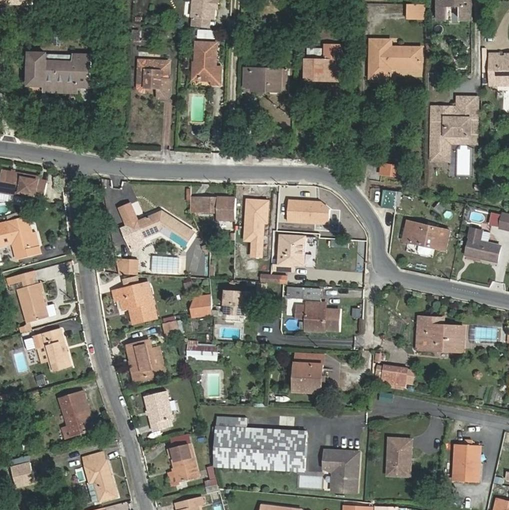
[(192,0),(191,17),(210,18),(213,18),(213,7),(211,4),(211,1),(212,0),(192,0)]
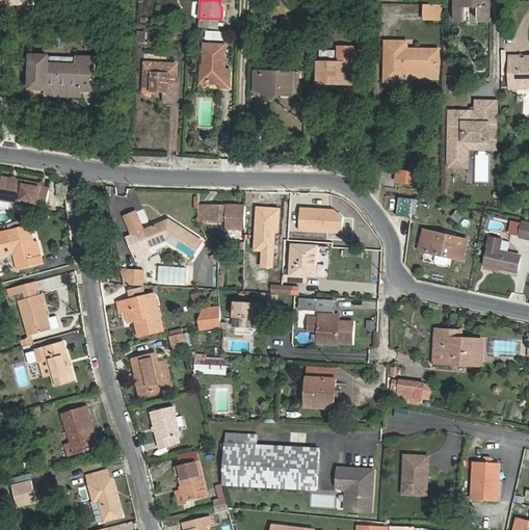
[(453,0),(453,20),(463,20),(463,5),(477,5),(477,20),(488,20),(487,0),(453,0)]
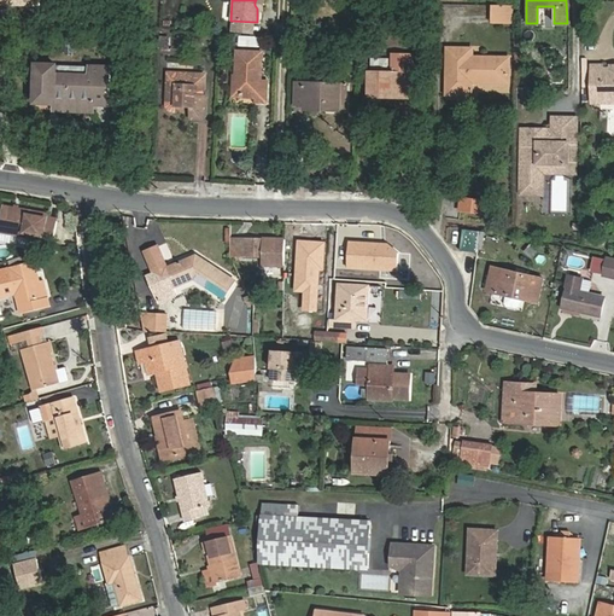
[(231,21),(229,30),(253,32),(253,22),(231,21)]
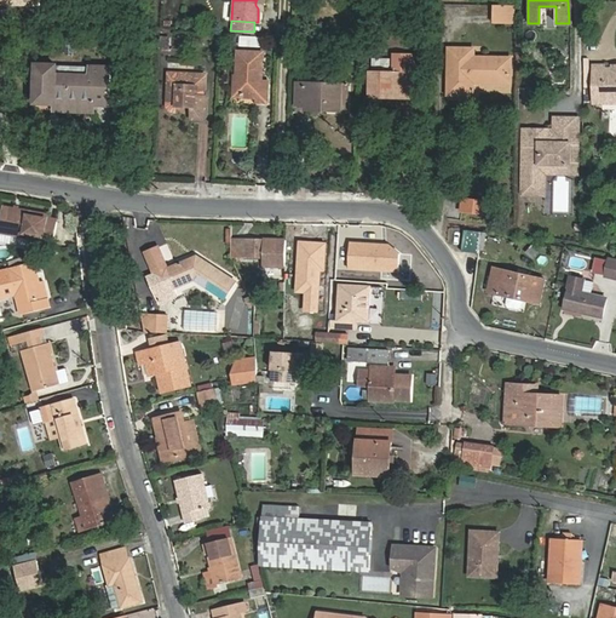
[(251,44),(252,35),(236,34),(236,43),(251,44)]
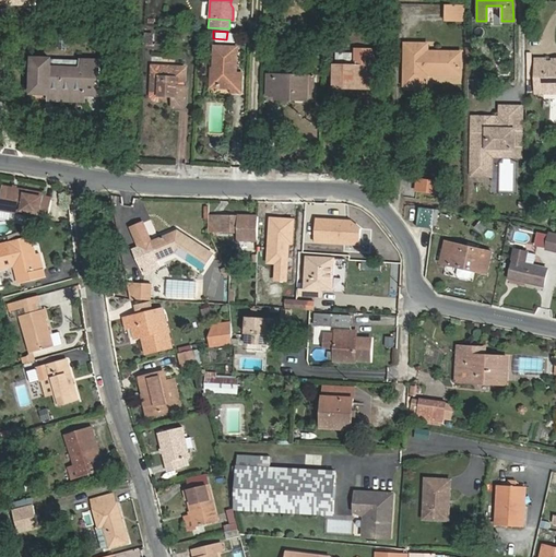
[(425,43),(402,43),(402,83),(424,84),(425,72),(458,73),(458,51),(425,50),(425,43)]
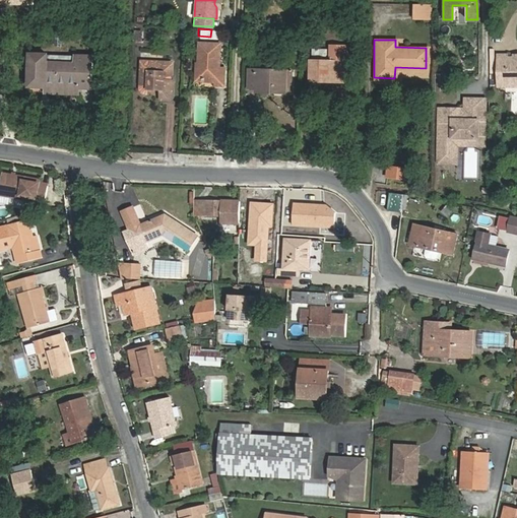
[(202,59),(199,59),(198,77),(215,77),(215,83),(224,83),(224,66),(219,65),(220,42),(199,41),(199,50),(203,50),(202,59)]
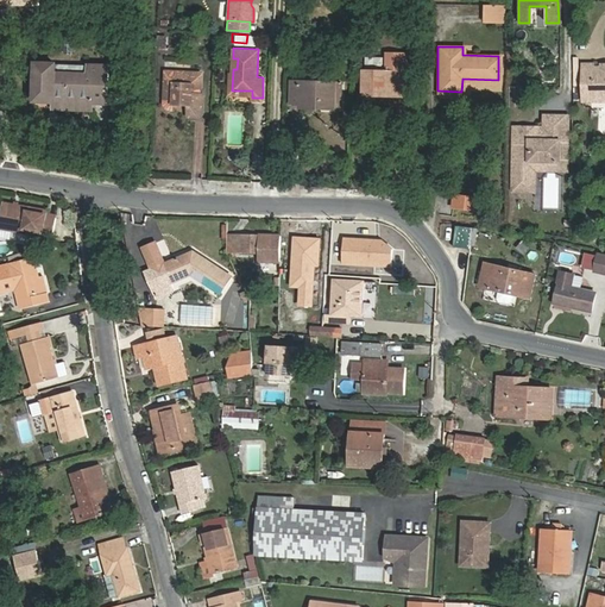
[(404,70),(413,70),(413,50),(383,50),(382,69),(361,69),(361,95),(403,97),(404,70)]
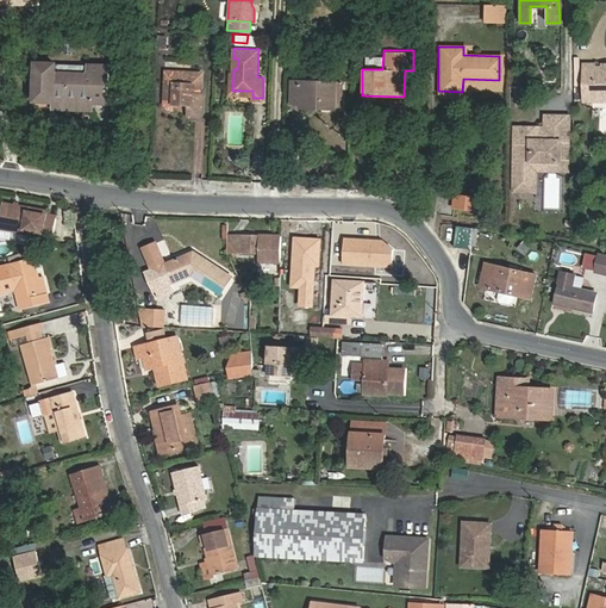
[(31,101),(51,103),(94,104),(94,97),(107,98),(110,62),(86,61),(86,72),(57,70),(57,61),(32,60),(31,101)]
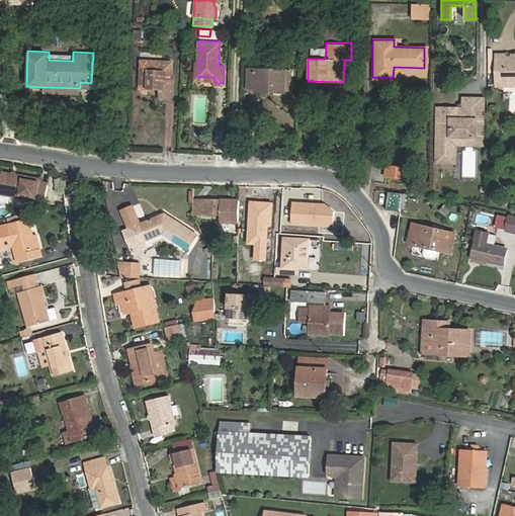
[(494,86),(501,86),(503,82),(514,82),(514,83),(514,60),(511,58),(502,58),(502,56),(494,56),(494,86)]
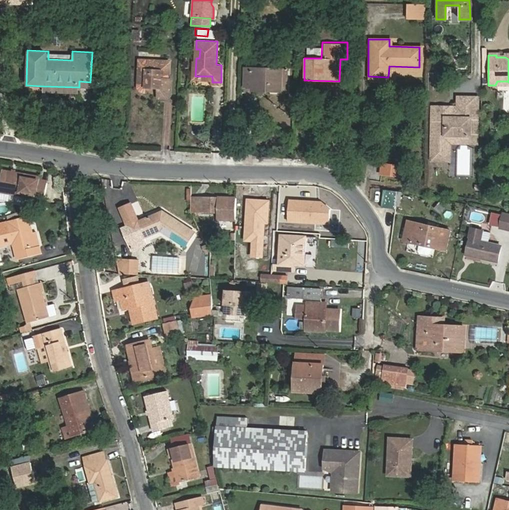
[(159,91),(161,91),(161,95),(168,96),(171,93),(172,77),(169,77),(170,59),(160,58),(160,61),(150,60),(150,58),(140,58),(139,80),(146,80),(146,85),(159,85),(159,91)]
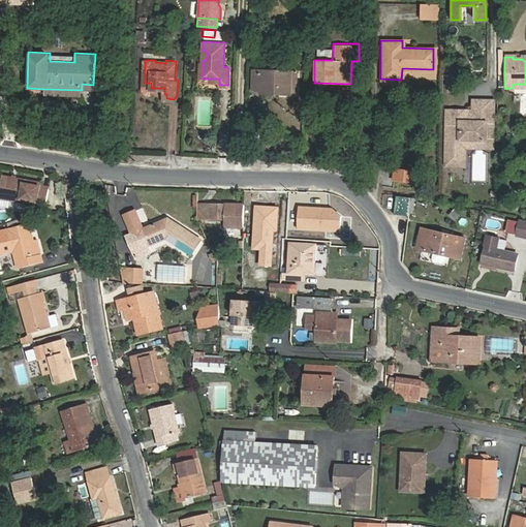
[(260,93),(290,94),(290,69),(253,68),(253,89),(260,89),(260,93)]
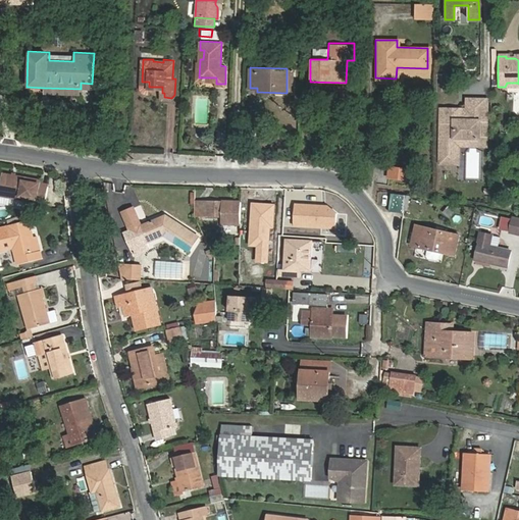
[(287,68),(287,93),(294,94),(295,69),(287,68)]
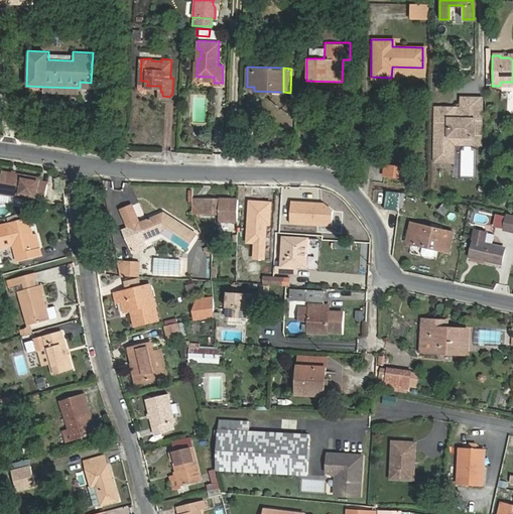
[(439,73),(429,73),(429,89),(439,89),(439,73)]
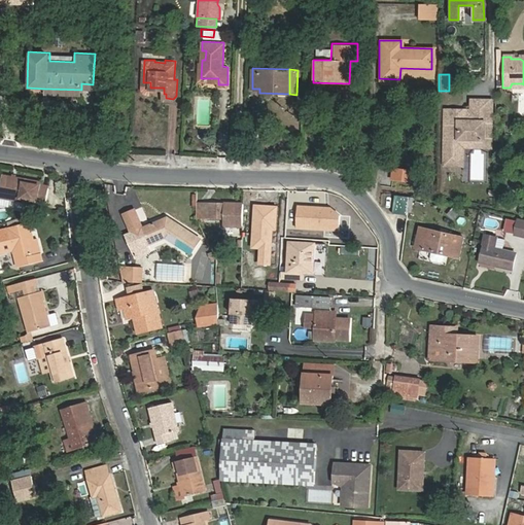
[(123,95),(108,92),(105,105),(119,108),(123,95)]
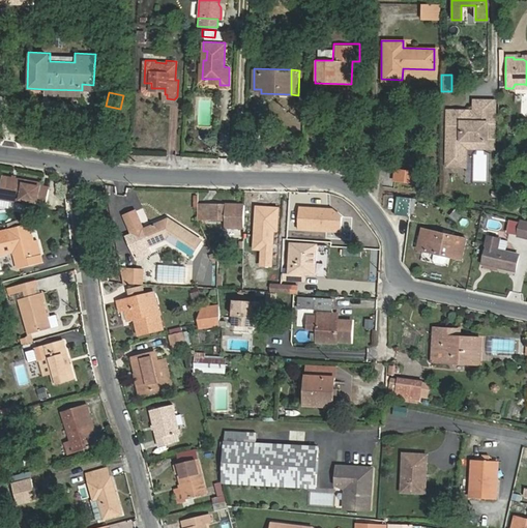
[(472,101),(472,117),(489,117),(489,101),(472,101)]
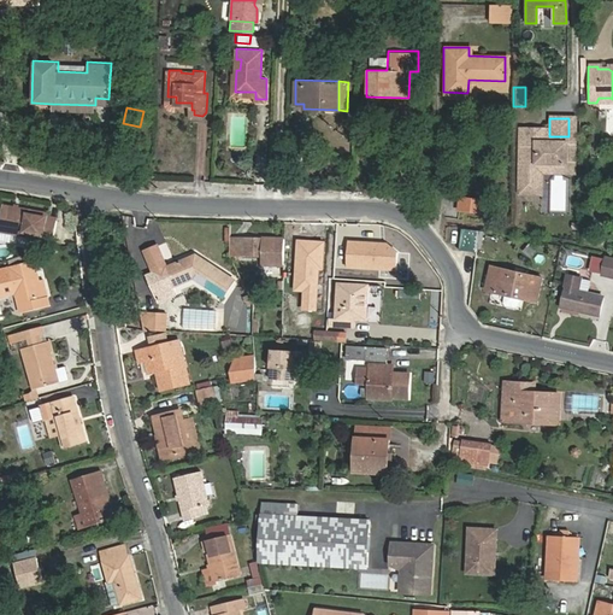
[(536,133),(522,133),(520,189),(535,189),(535,162),(569,162),(569,136),(549,136),(535,136),(536,133)]
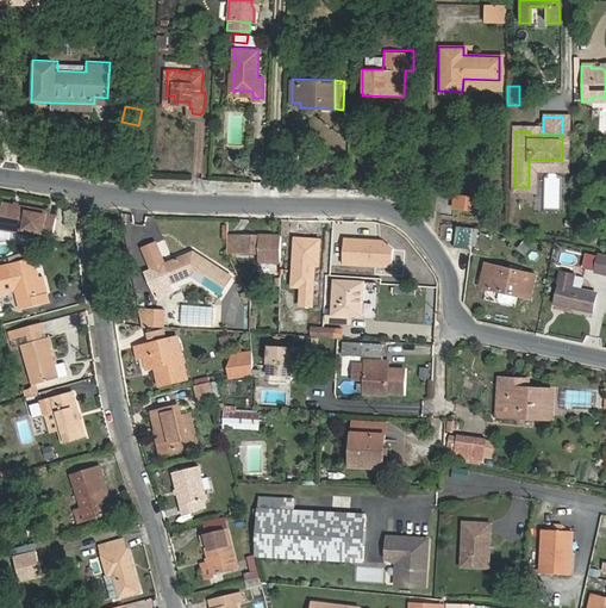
[(475,198),(451,193),(449,206),(474,210),(475,198)]
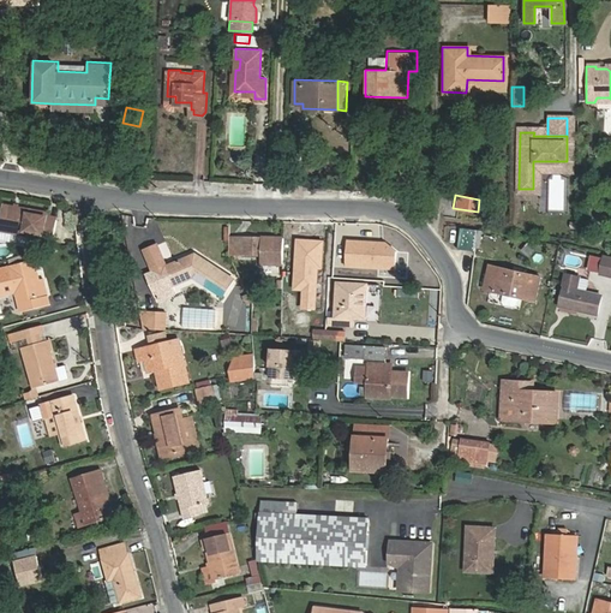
[(9,233),(41,240),(42,236),(51,238),(54,222),(45,220),(46,214),(0,206),(0,240),(6,243),(9,233)]
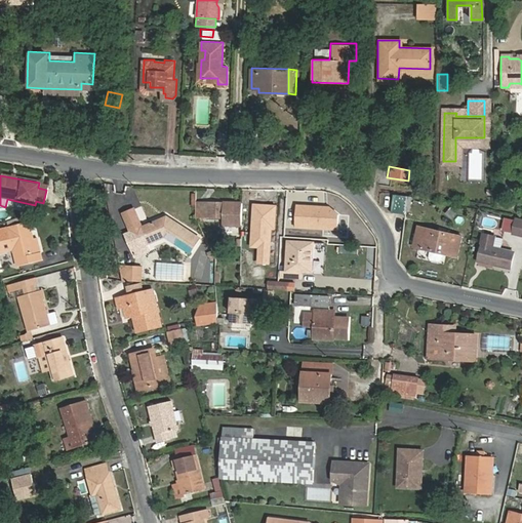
[(404,212),(406,195),(392,194),(390,211),(404,212)]
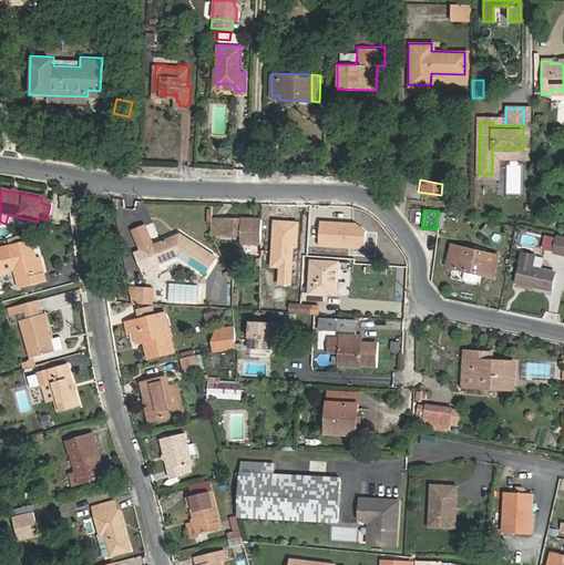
[(223,219),(222,235),(233,236),(234,219),(223,219)]
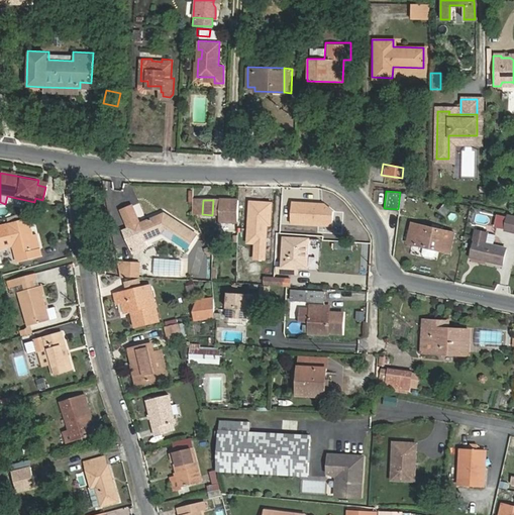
[(213,200),(212,215),(221,215),(221,223),(237,224),(238,202),(213,200)]
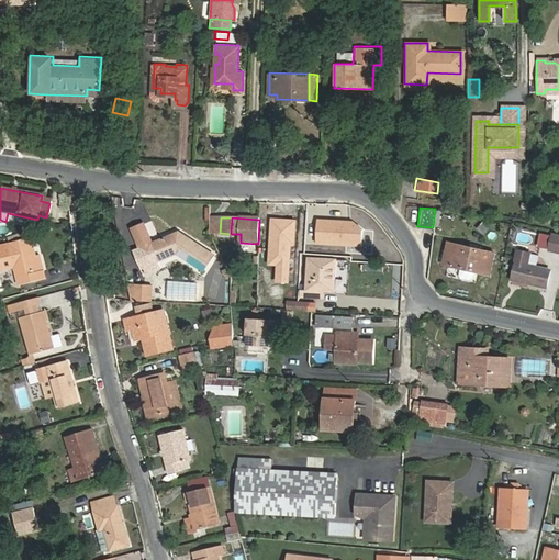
[(175,253),(199,269),(210,255),(176,232),(152,243),(143,223),(132,227),(140,247),(134,249),(142,267),(156,260),(175,253)]
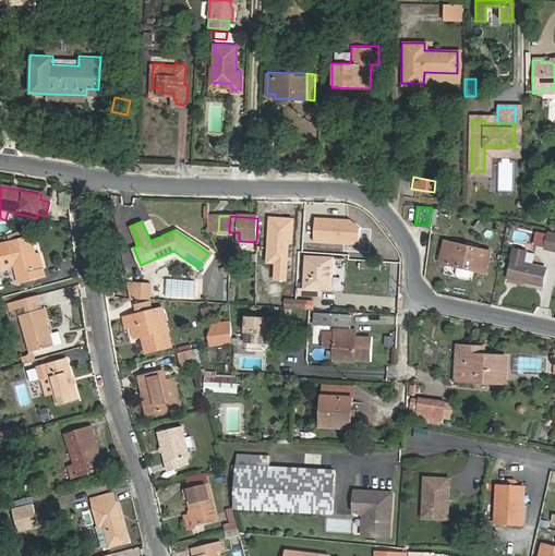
[(544,249),(554,250),(554,233),(547,232),(544,249)]
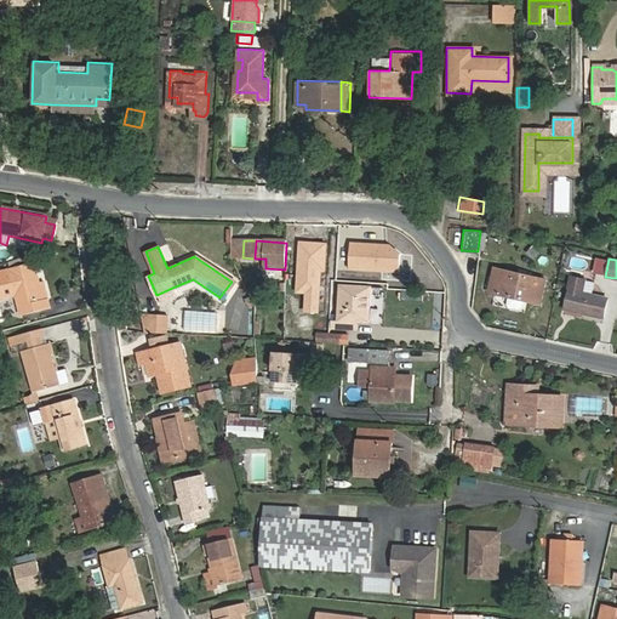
[(32,266),(6,271),(0,272),(0,285),(10,284),(13,296),(17,316),(46,310),(45,300),(40,301),(36,284),(32,266)]
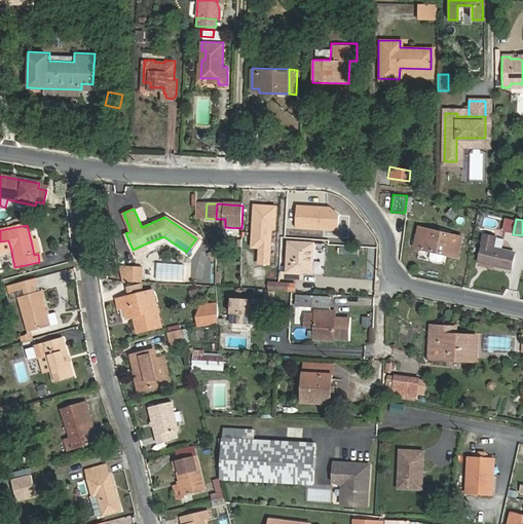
[(459,236),(416,227),(412,247),(455,256),(459,236)]
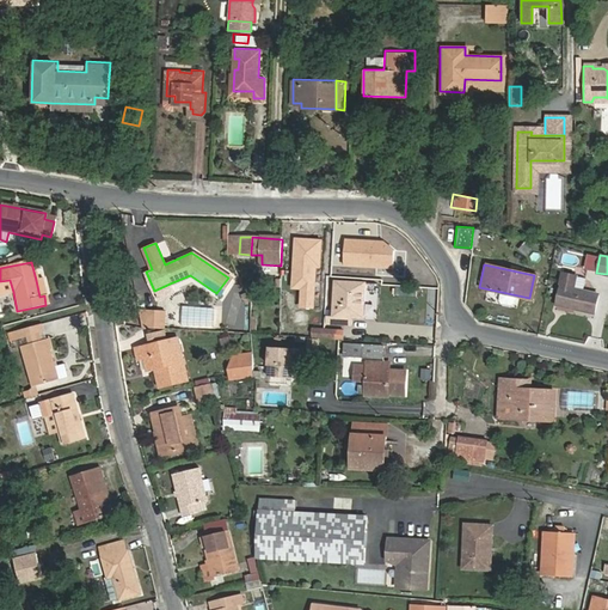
[(595,293),(581,290),(571,287),(573,275),(562,273),(554,304),(591,311),(595,293)]
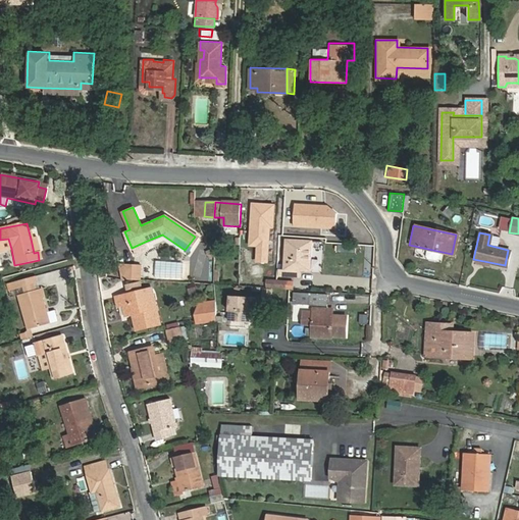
[(487,245),(496,247),(499,237),(489,235),(487,245)]
